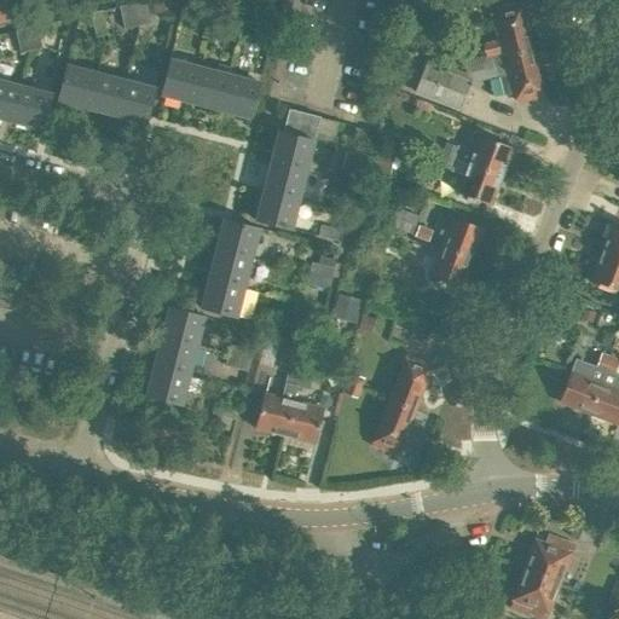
[(150,15),(167,11),(163,0),(148,0),(146,0),(150,15)]
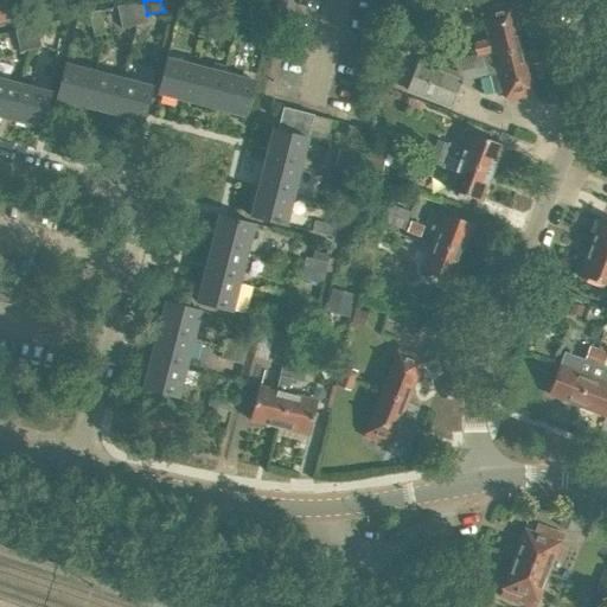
[(196,0),(199,11),(210,8),(208,0),(196,0)]
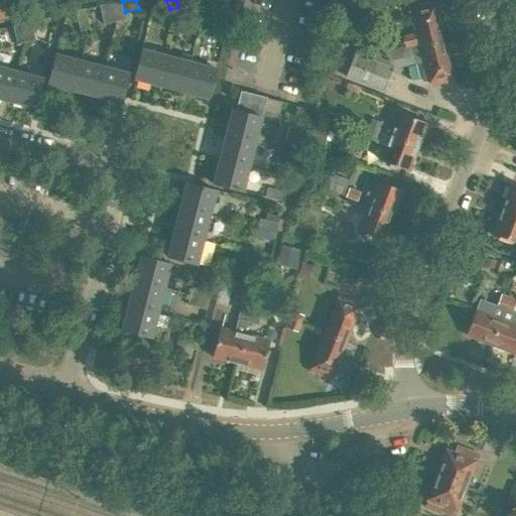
[(366,0),(346,0),(345,4),(364,10),(366,0)]
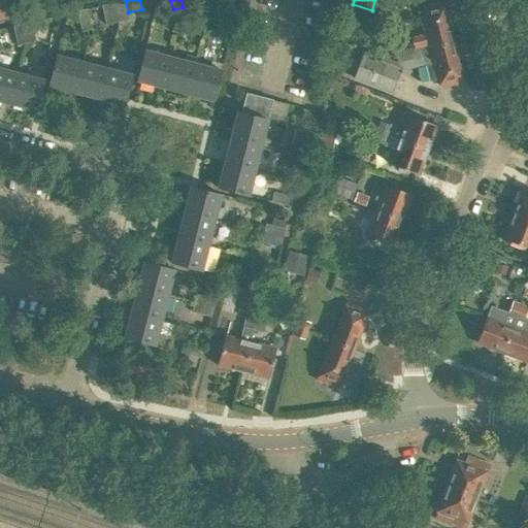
[(128,21),(124,1),(112,3),(117,23),(128,21)]
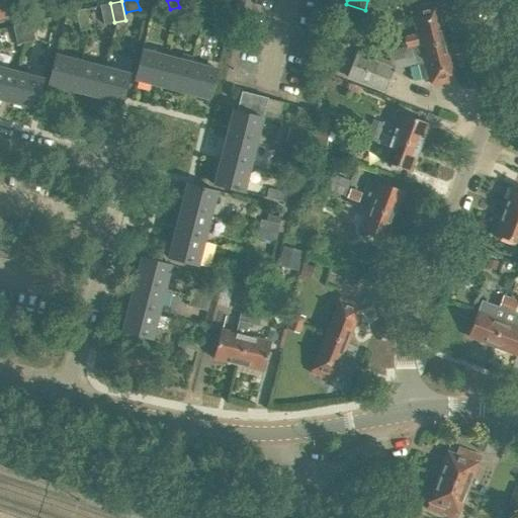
[(0,17),(11,16),(8,3),(0,4),(0,17)]
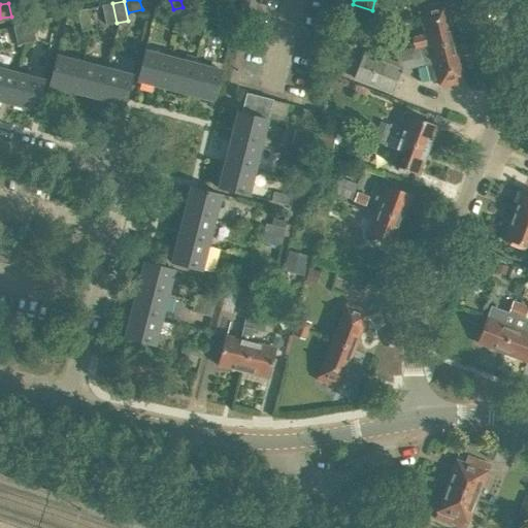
[(105,25),(117,23),(112,3),(101,5),(105,25)]
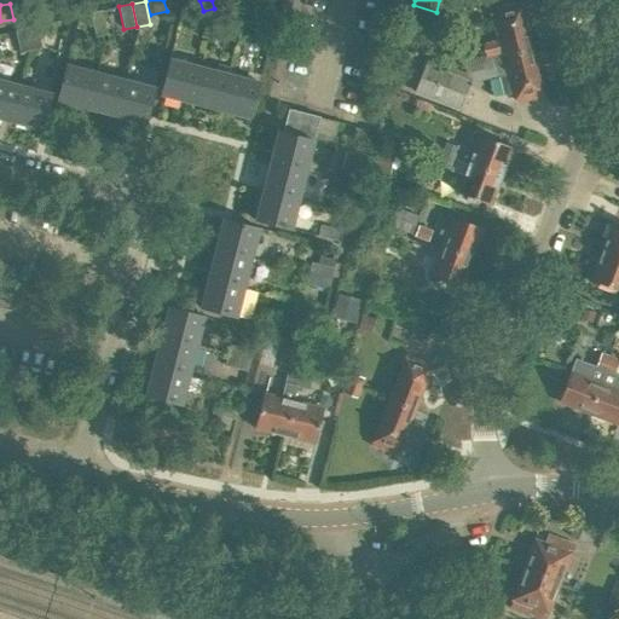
[(485,56),(503,51),(527,45),(516,4),(493,9),(501,39),(482,44),(485,56)]
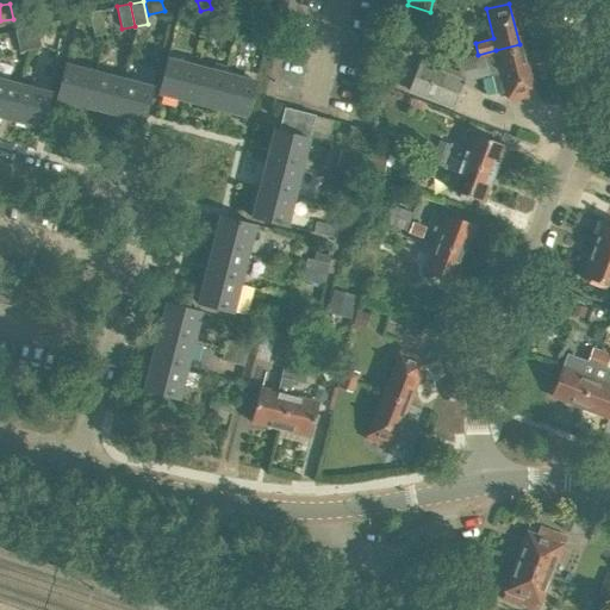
[(93,36),(104,33),(100,11),(88,13),(93,36)]
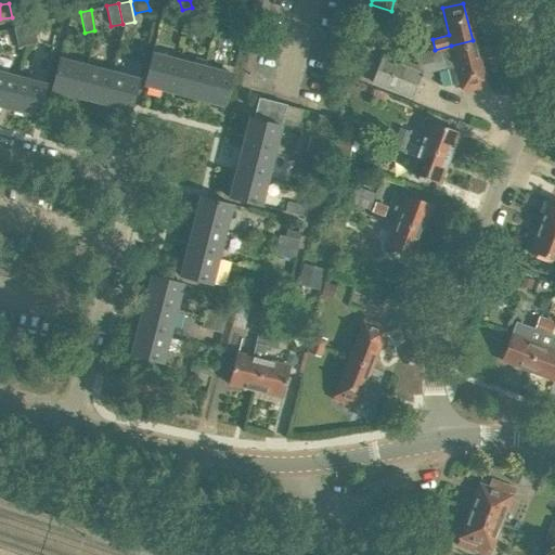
[(27,46),(38,43),(33,23),(23,25),(27,46)]
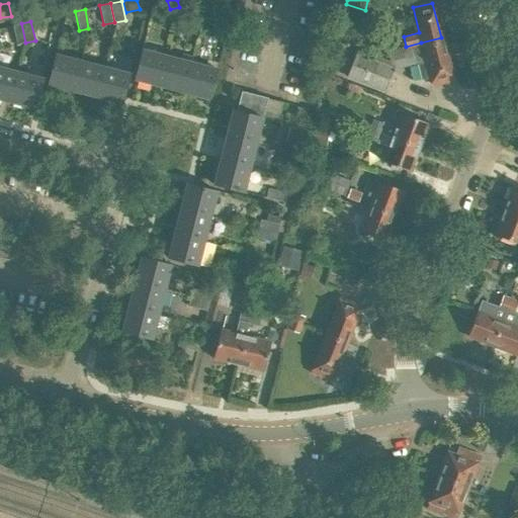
[(16,45),(25,42),(21,23),(12,25),(16,45)]
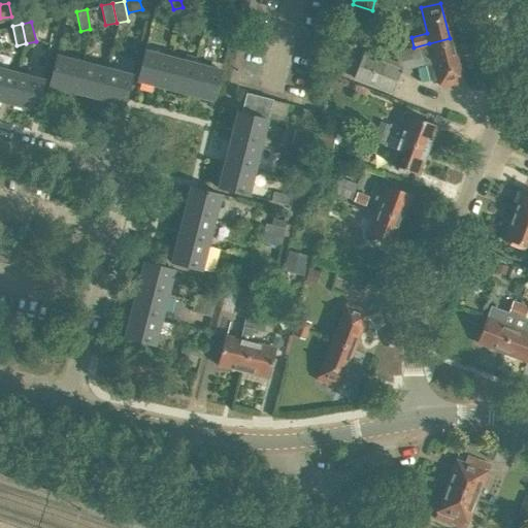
[(460,83),(454,59),(450,38),(429,43),(414,47),(394,51),(397,63),(383,57),(371,53),(364,50),(363,55),(362,55),(353,79),(391,95),(400,71),(425,66),(426,66),(429,81),(438,79),(440,88),(460,83)]
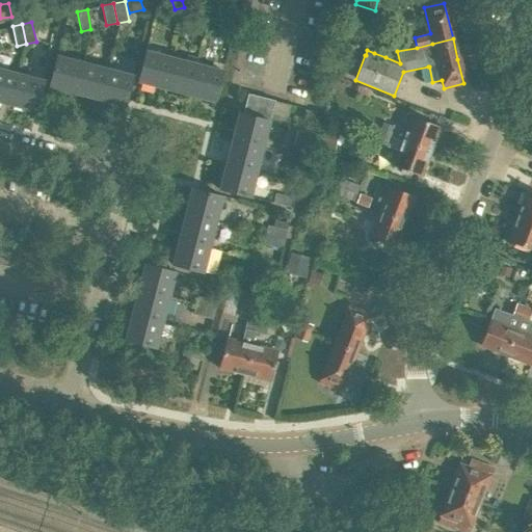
[(163,89),(171,58),(145,51),(138,82),(163,89)]
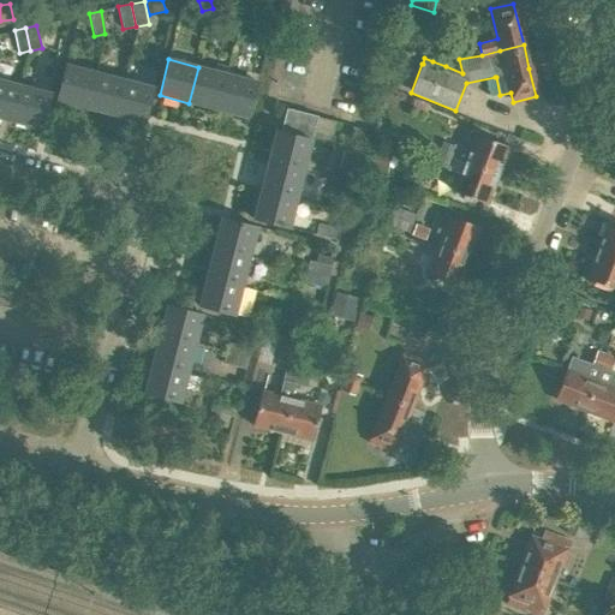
[(87,109),(96,73),(66,65),(57,101),(87,109)]
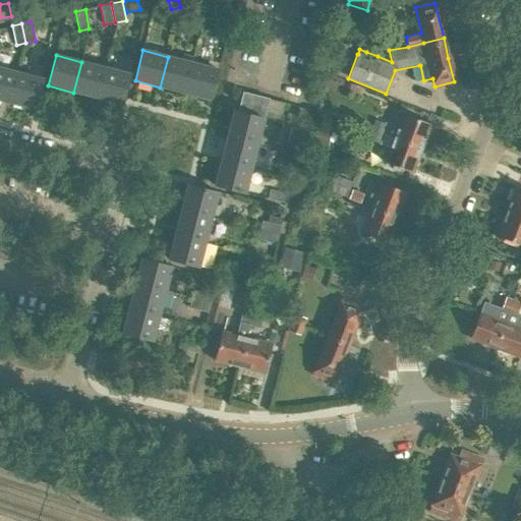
[(184,94),(192,63),(168,57),(160,88),(184,94)]
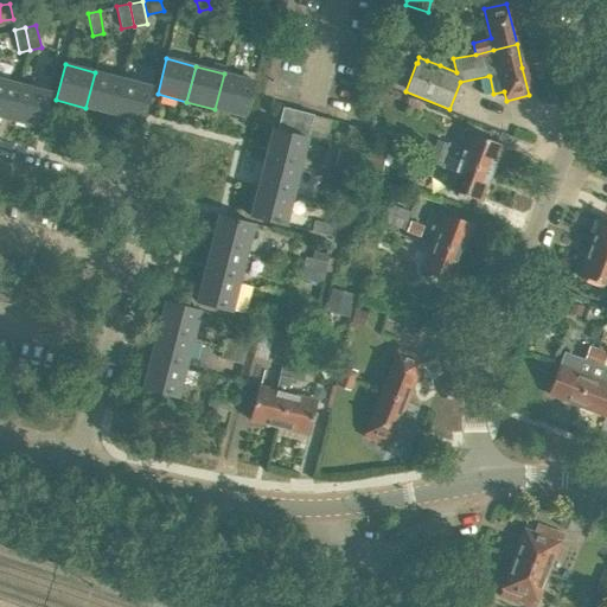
[(114,115),(123,80),(95,72),(85,108),(114,115)]
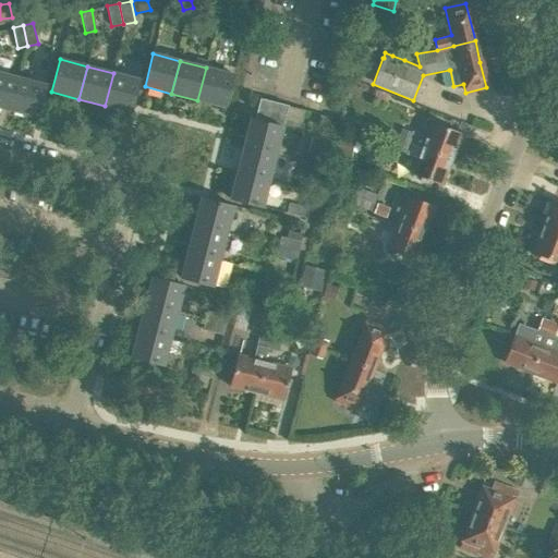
[(225,107),(226,105),(233,74),(206,68),(197,100),(225,107)]
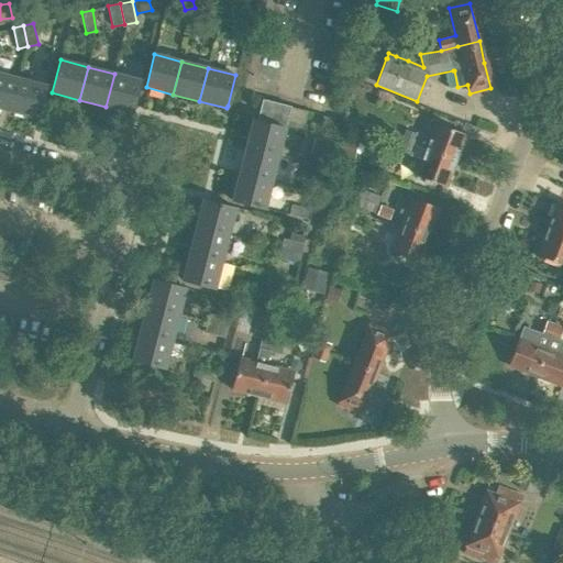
[(0,109),(11,112),(20,79),(0,74),(0,109)]
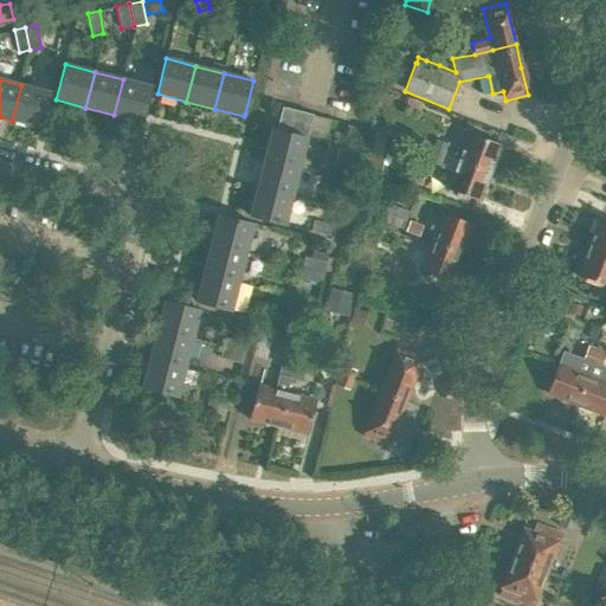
[(143,122),(152,86),(123,79),(114,115),(143,122)]
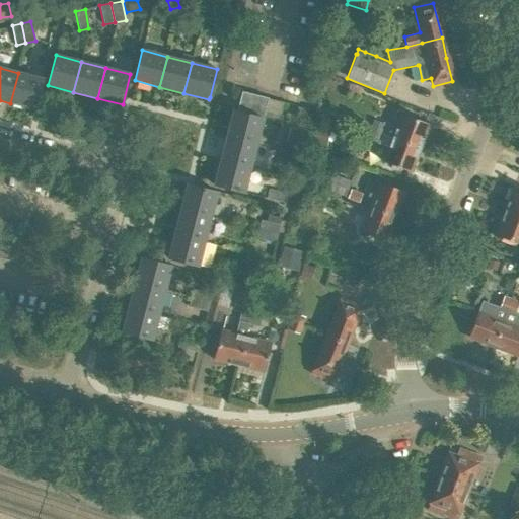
[(35,110),(44,80),(18,73),(10,103),(35,110)]
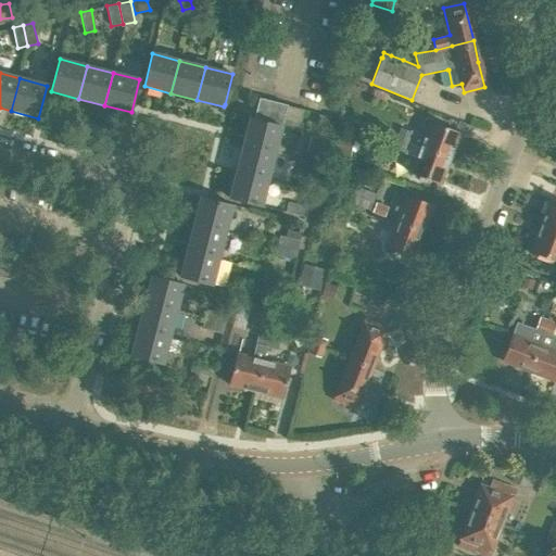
[(250,118),(243,146),(275,153),(287,105),(260,99),(254,119),(250,118)]
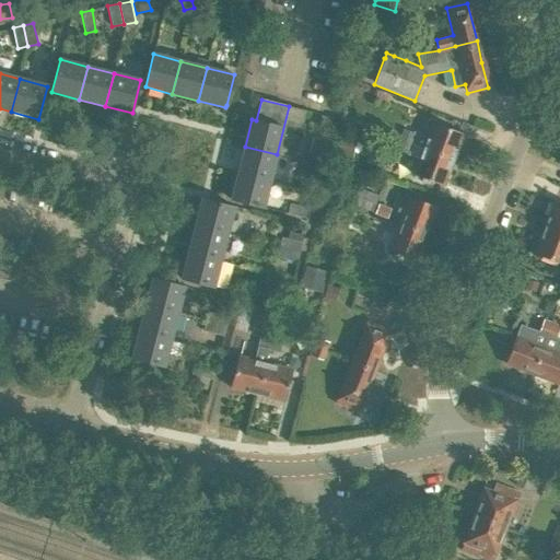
[(334,117),(326,116),(322,114),(319,121),(331,125),(334,117)]
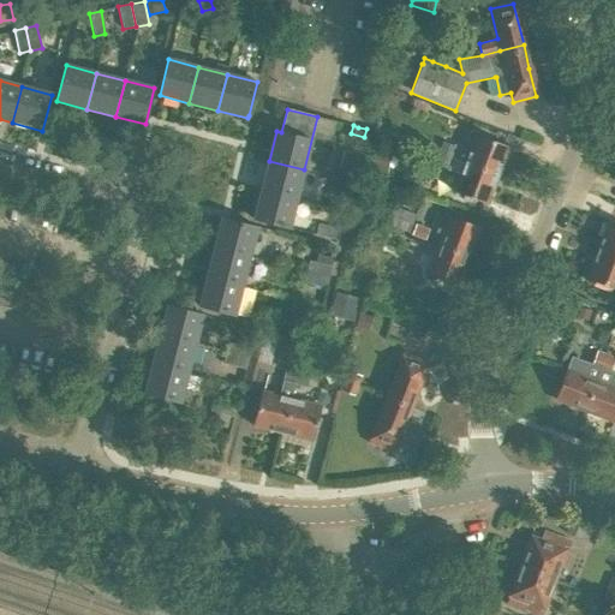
[(497,173),(508,144),(476,131),(469,149),(442,139),(439,151),(451,156),(449,157),(464,162),(464,161),(497,173)]
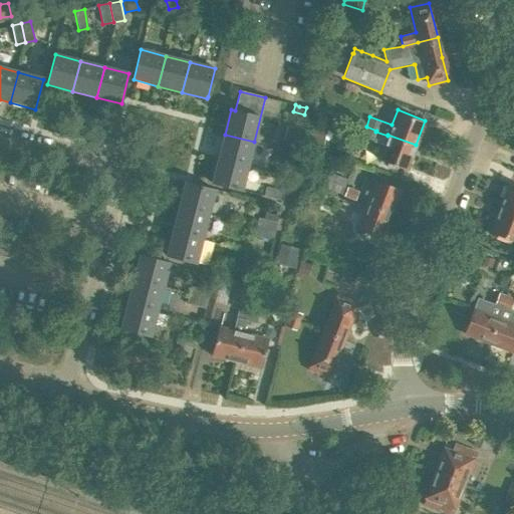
[(326,129),(311,124),(307,141),(322,145),(326,129)]
